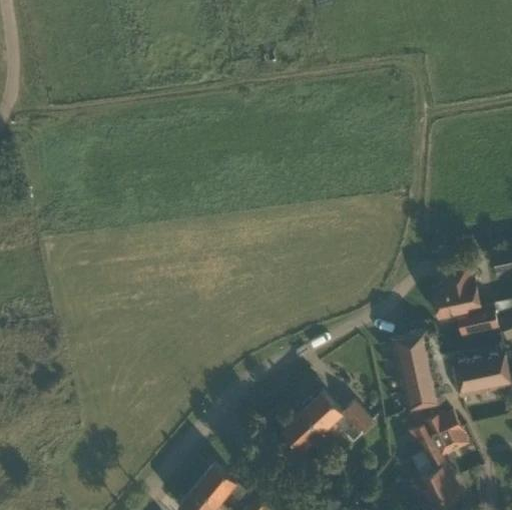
[(472,236),(457,238),(459,250),(474,248),(472,236)]
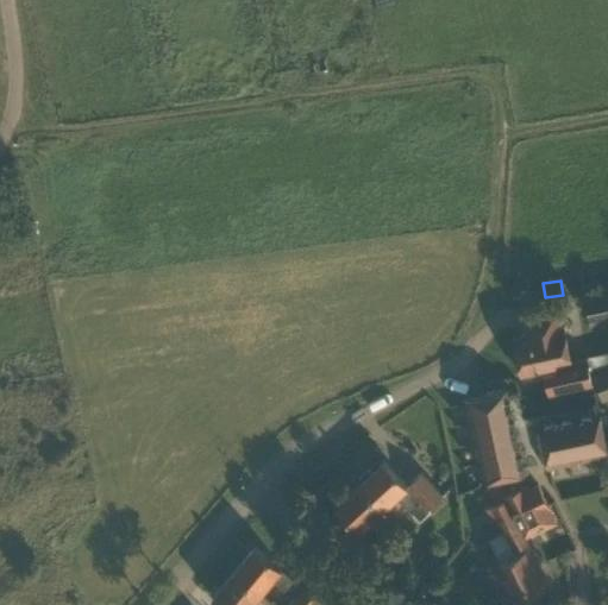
[(607,291),(582,298),(589,327),(607,321),(607,291)]
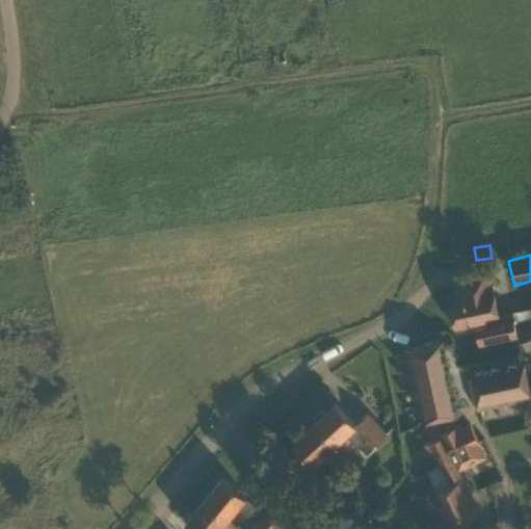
[(459,297),(448,300),(455,332),(475,327),(480,348),(518,339),(512,317),(499,320),(492,290),(489,291),(485,274),(455,282),(459,297)]
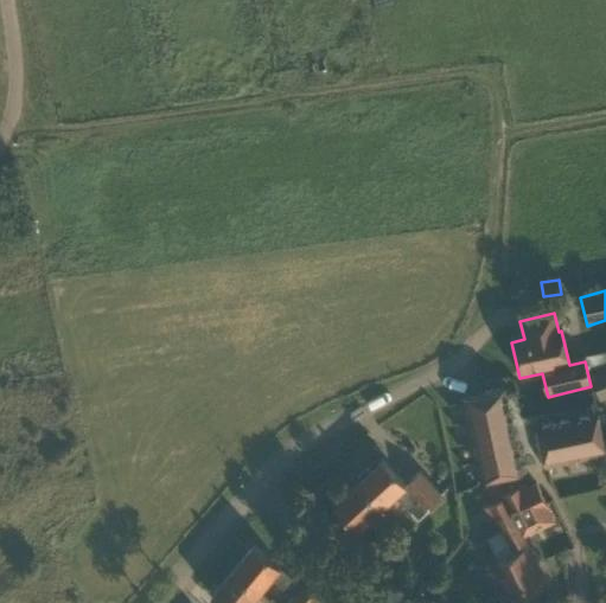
[(601,402),(605,399),(605,372),(593,377),(601,402)]
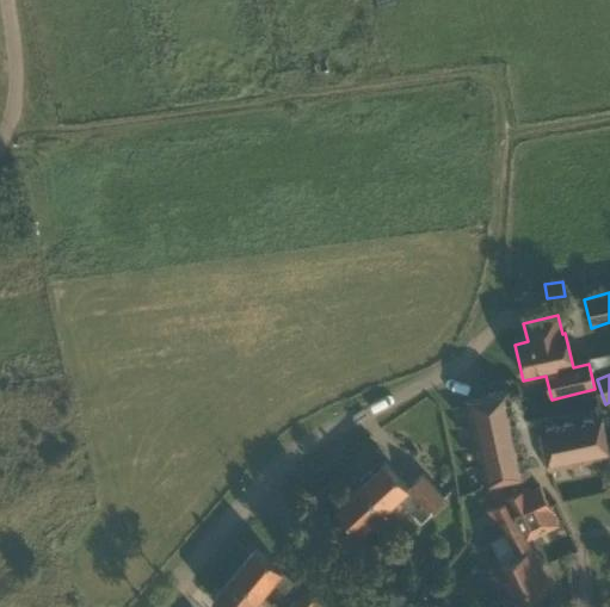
[(486,489),(531,478),(511,396),(467,407),(486,489)]
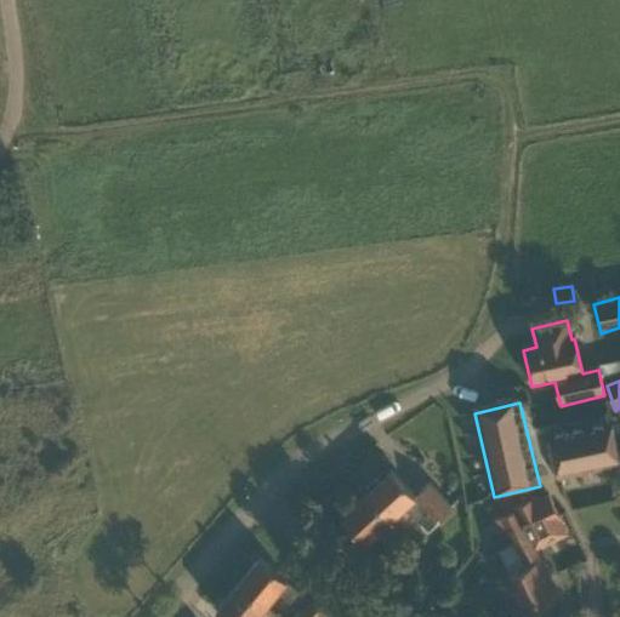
[(561,480),(619,466),(619,455),(612,421),(538,438),(547,475),(558,472),(561,480)]
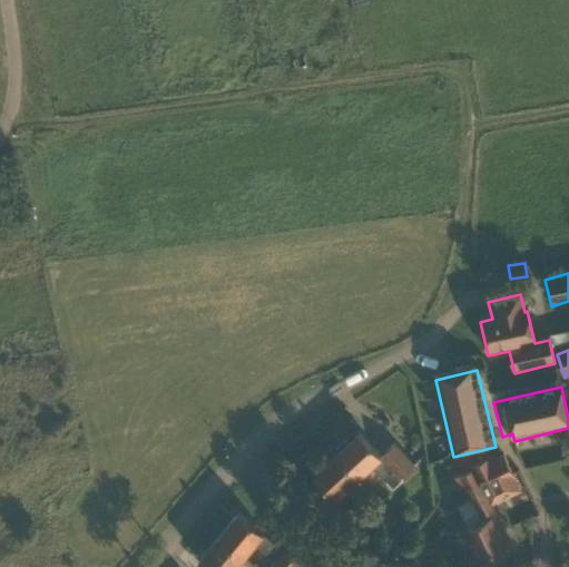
[(361,434),(339,456),(360,479),(372,468),(385,481),(395,472),(402,480),(415,468),(395,446),(382,458),(361,434)]
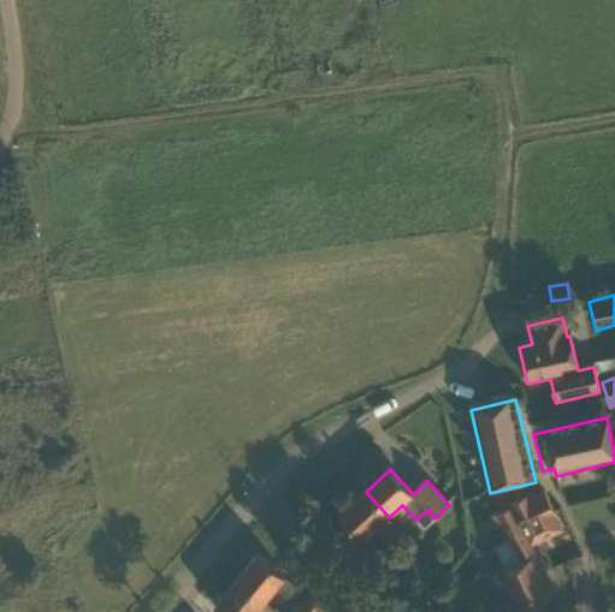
[(366,492),(339,515),(364,540),(365,540),(374,550),(384,540),(374,530),(389,517),(366,492)]
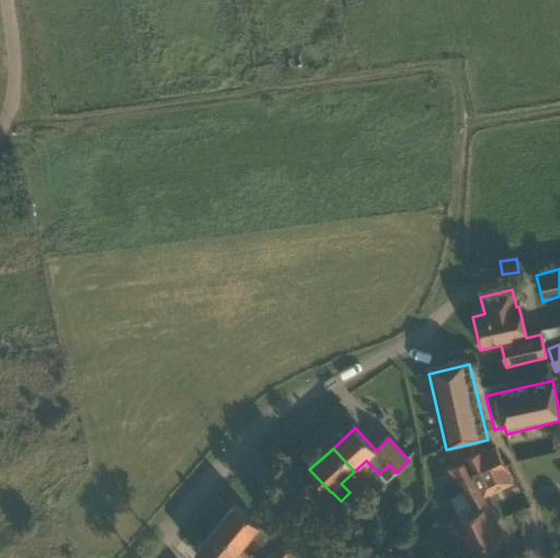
[(487,451),(466,460),(467,463),(481,487),(487,498),(491,496),(515,485),(499,450),(489,454),(487,451)]
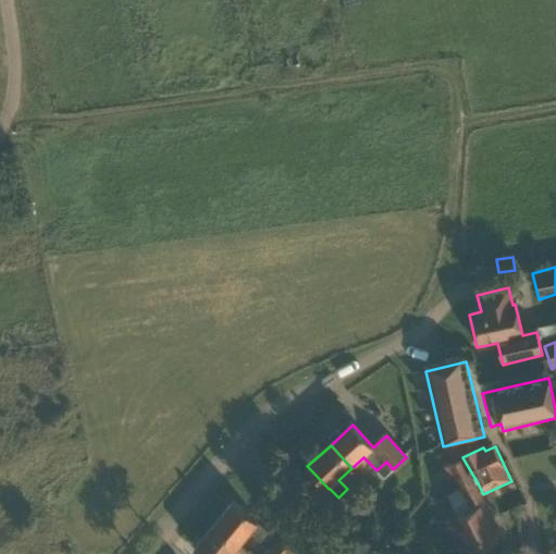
[(460,453),(429,468),(446,503),(457,497),(466,514),(455,519),(472,553),(476,553),(503,539),(493,519),(496,518),(489,504),(493,502),(487,492),(483,494),(478,483),(476,484),(464,459),(462,457),(460,453)]
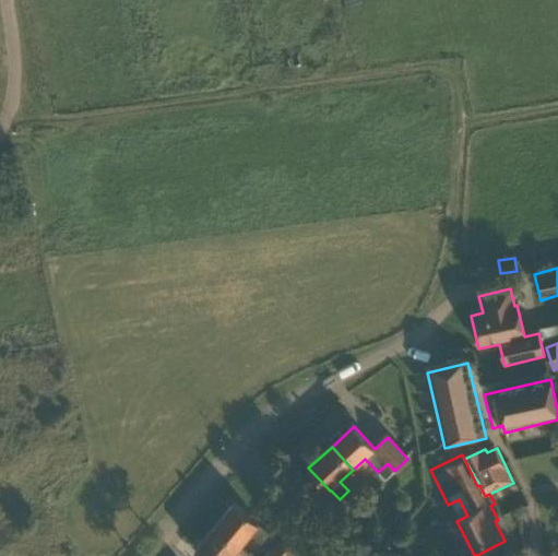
[(293,555),(258,527),(259,524),(235,505),(215,528),(240,548),(250,536),(271,553),(269,555),(293,555)]
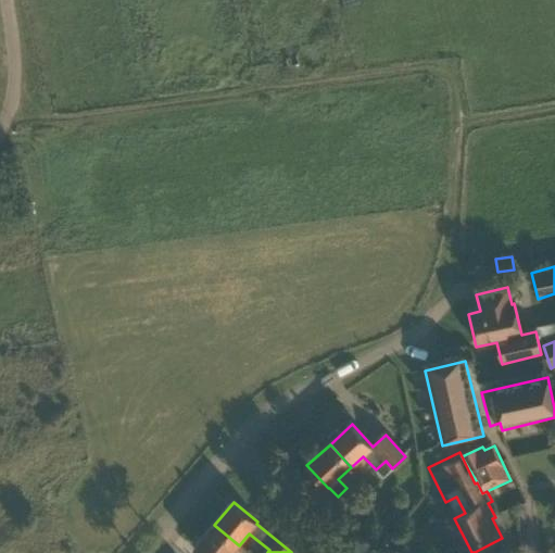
[(231,552),(239,545),(214,525),(196,549),(199,552),(231,552)]
